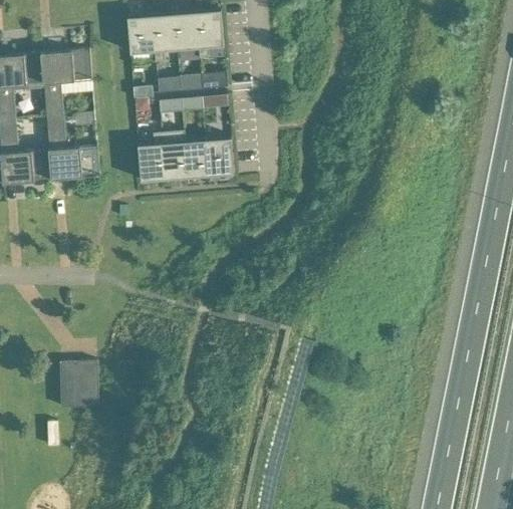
[(220,11),(196,13),(199,50),(198,50),(199,60),(209,59),(208,49),(223,48),(220,11)]
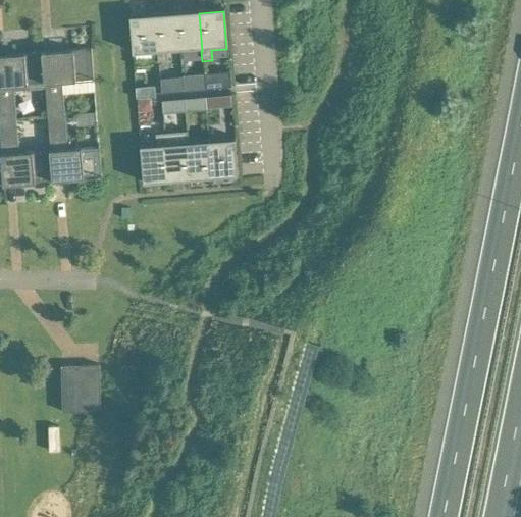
[(202,51),(199,13),(176,15),(179,52),(201,51),(202,51)]
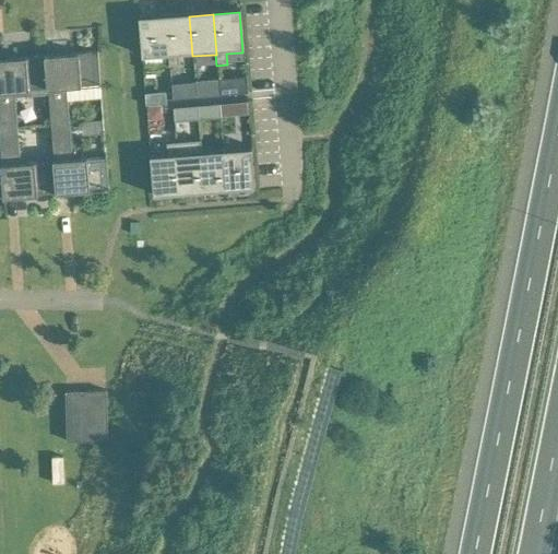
[(192,56),(189,16),(165,19),(168,58),(167,58),(168,70),(179,69),(178,57),(192,56)]
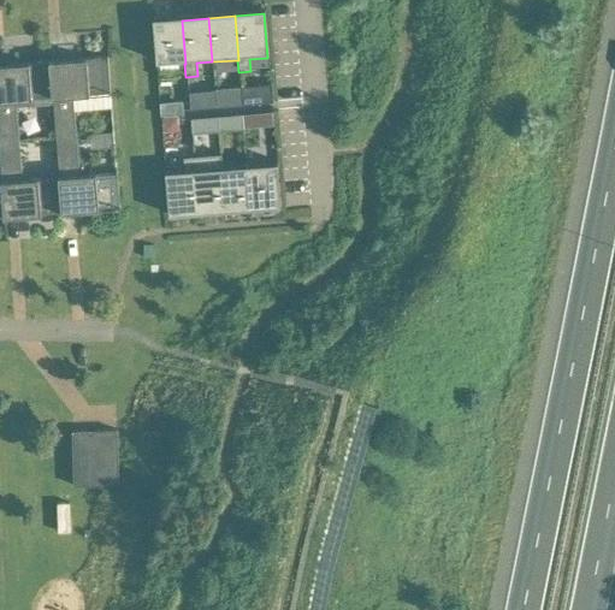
[(182,21),(152,23),(155,66),(184,64),(185,64),(182,21)]
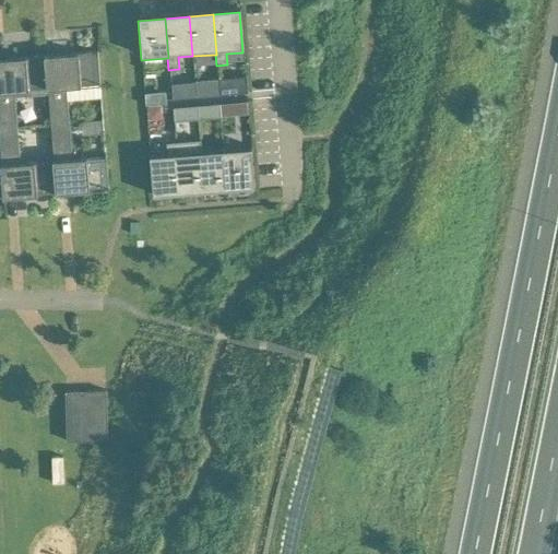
[(101,89),(97,56),(44,60),(47,98),(49,129),(69,127),(67,92),(101,89)]
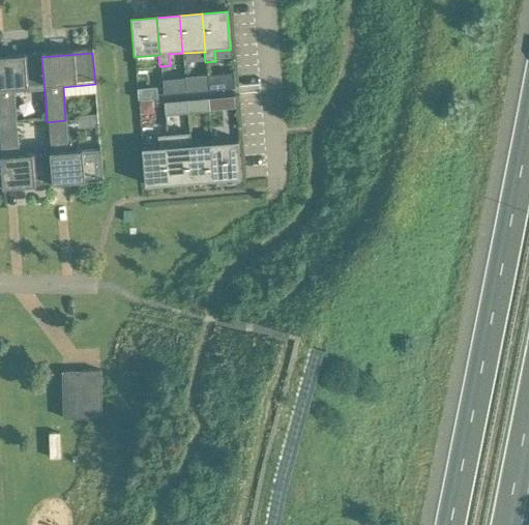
[(45,93),(41,57),(0,60),(0,125),(16,124),(13,95),(45,93)]
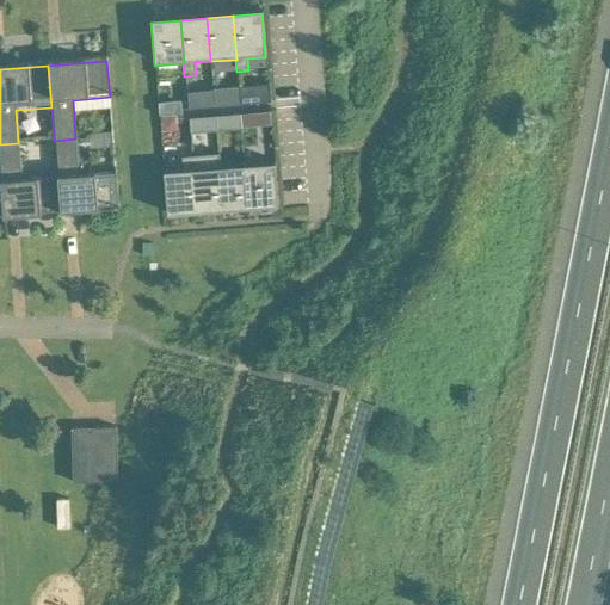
[(250,91),(239,92),(240,109),(251,109),(250,91)]
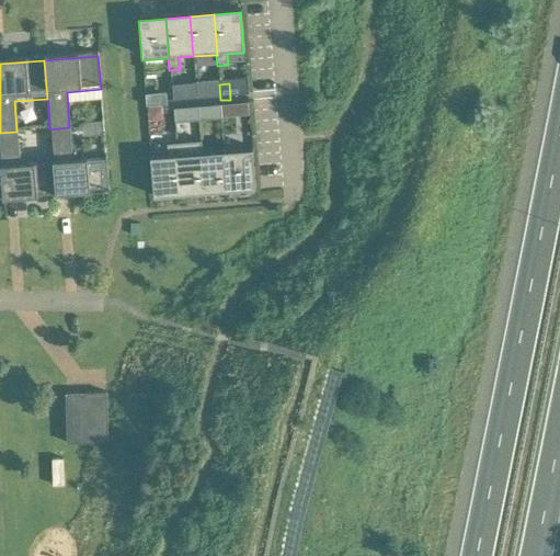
[(219,84),(195,87),(196,102),(220,100),(219,84)]
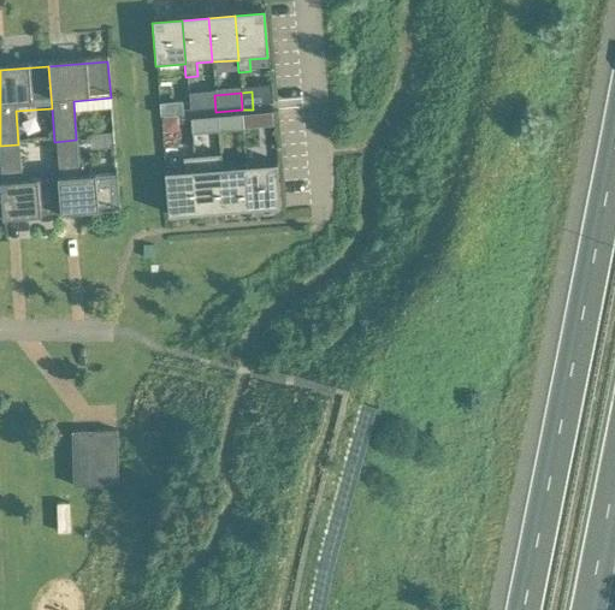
[(214,95),(188,98),(189,114),(216,112),(214,95)]
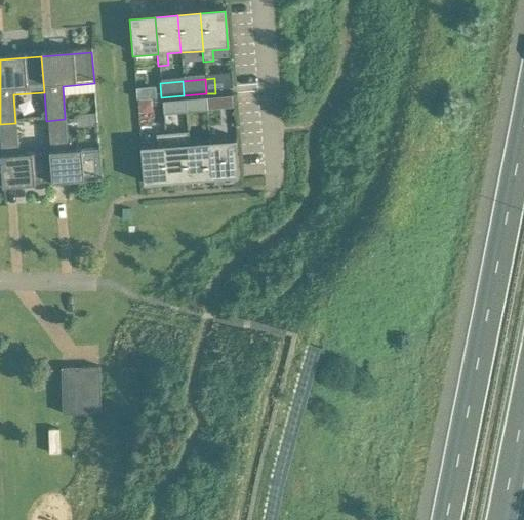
[(151,93),(135,94),(136,106),(151,105),(151,93)]
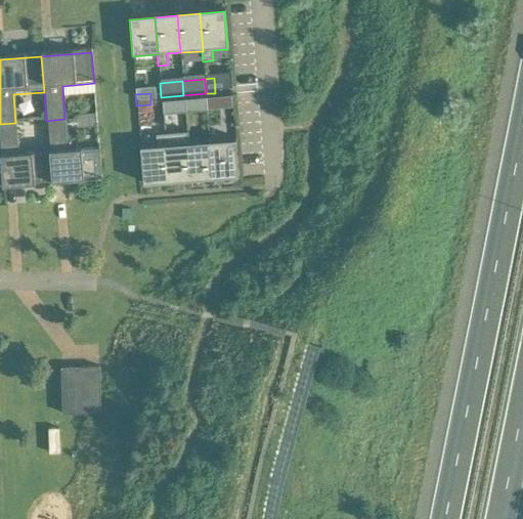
[(184,103),(162,105),(163,118),(186,116),(184,103)]
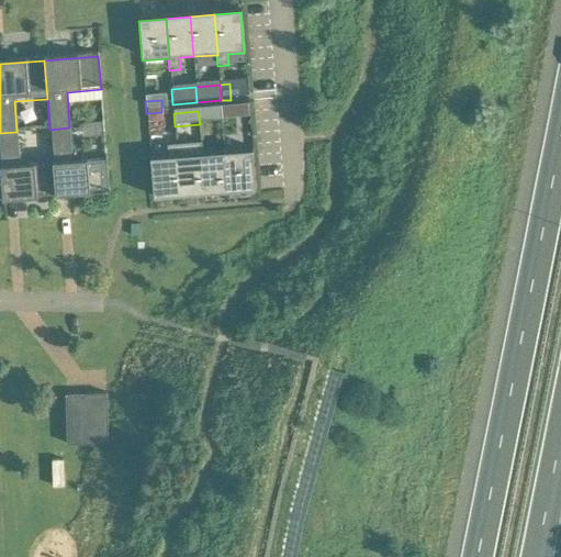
[(235,111),(221,112),(222,124),(236,123),(235,111)]
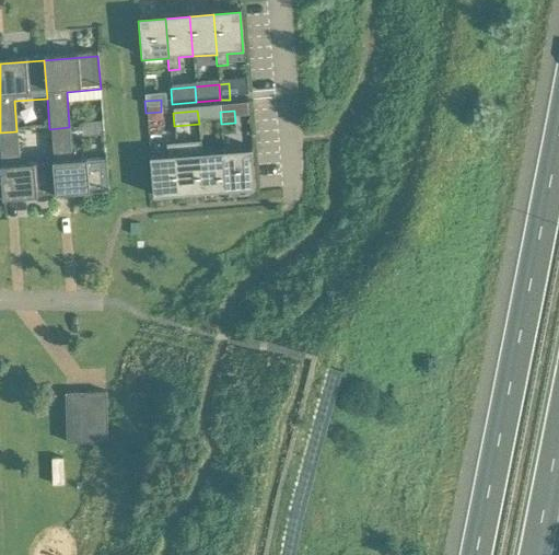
[(161,112),(147,113),(148,127),(162,126),(161,112)]
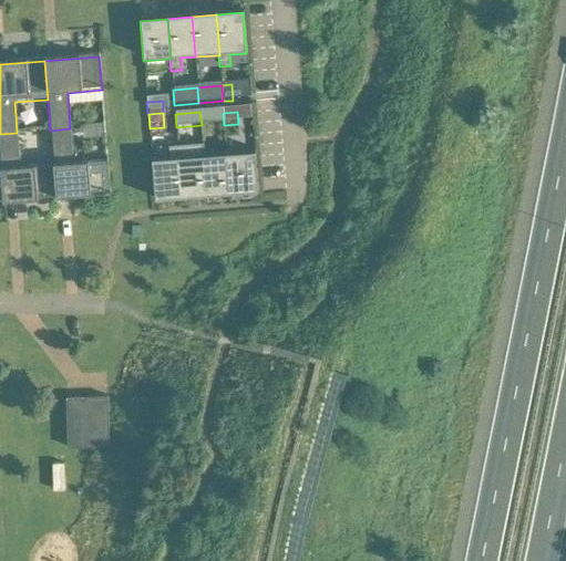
[(83,141),(103,139),(102,126),(82,128),(83,141)]
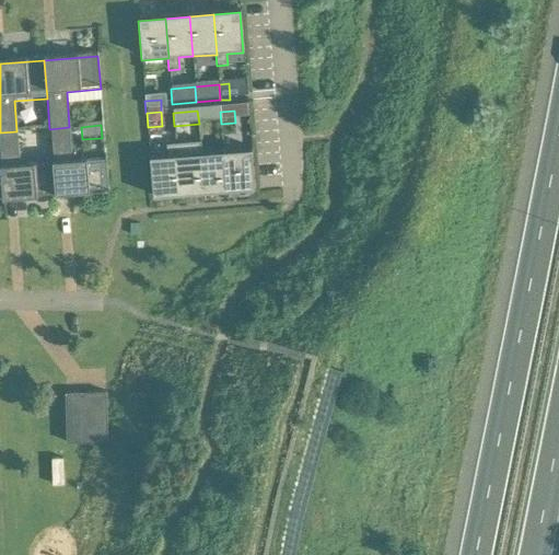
[(108,194),(106,161),(72,163),(69,127),(49,129),(53,165),(55,198),(108,194)]
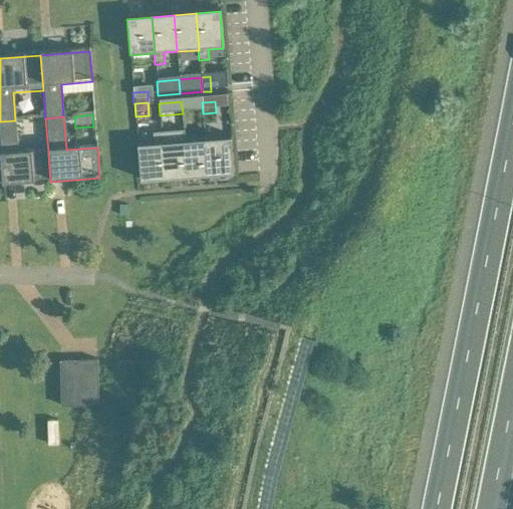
[(50,182),(48,152),(18,154),(15,120),(0,121),(0,156),(2,186),(50,182)]
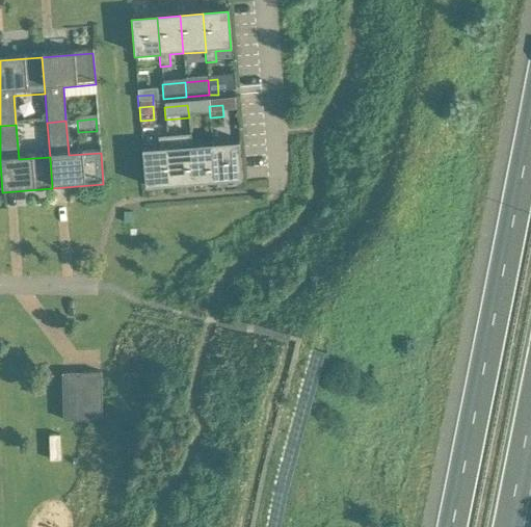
[(238,133),(211,135),(212,147),(215,184),(242,182),(239,145),(238,133)]
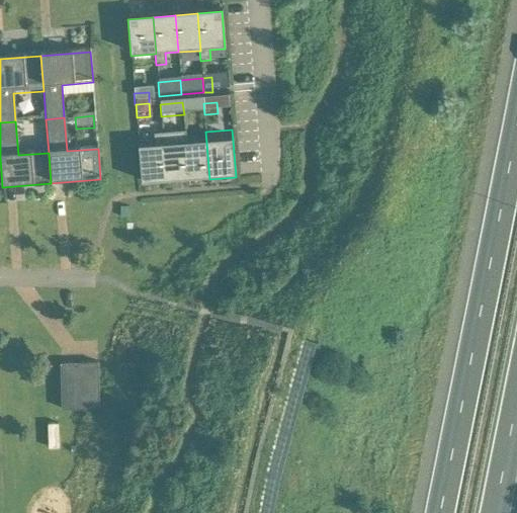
[(185,134),(162,136),(166,182),(188,181),(185,144),(186,144),(185,134)]
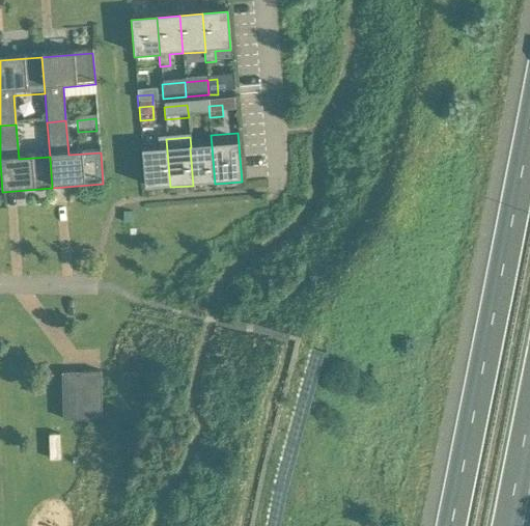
[(158,150),(142,151),(145,189),(170,187),(166,139),(158,140),(158,150)]
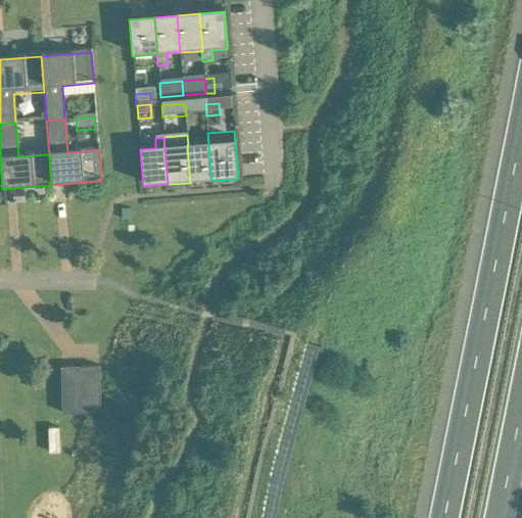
[(211,181),(208,144),(188,145),(187,145),(190,183),(211,181)]
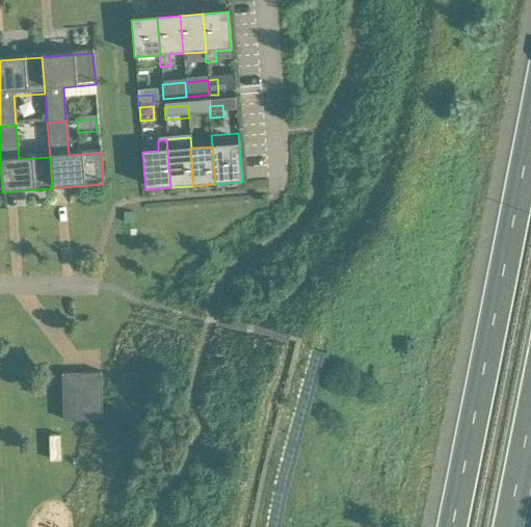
[(102,423),(101,376),(61,377),(63,424),(102,423)]
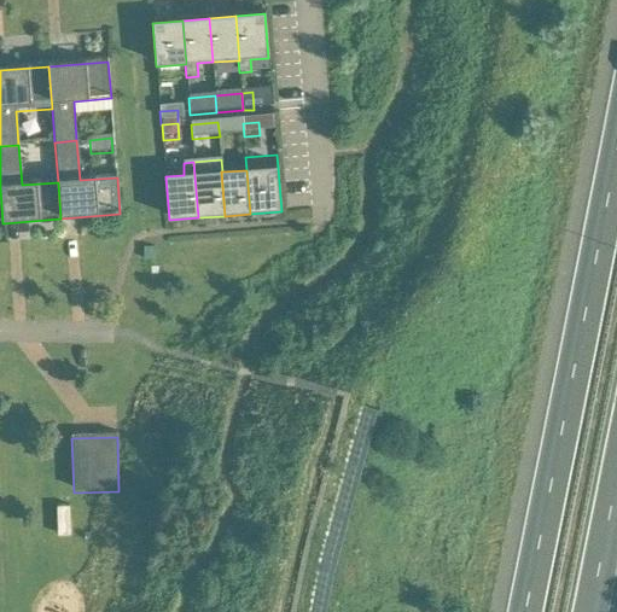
[(69,510),(57,510),(57,540),(70,538),(69,510)]
